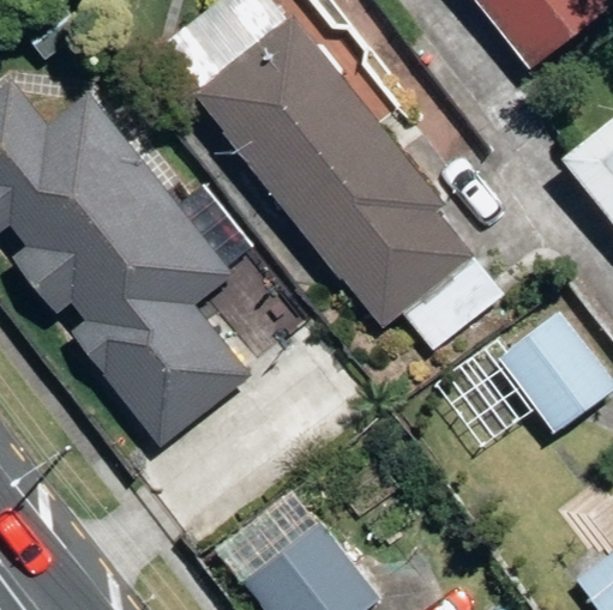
[(612,4),(612,0),(479,0),(533,67),(612,4)]
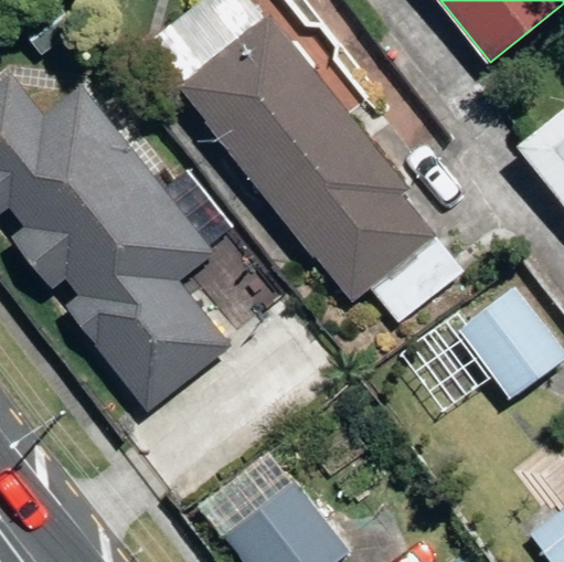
[(438,231),(267,14),(176,86),(312,258),(316,256),(351,300),(438,231)]
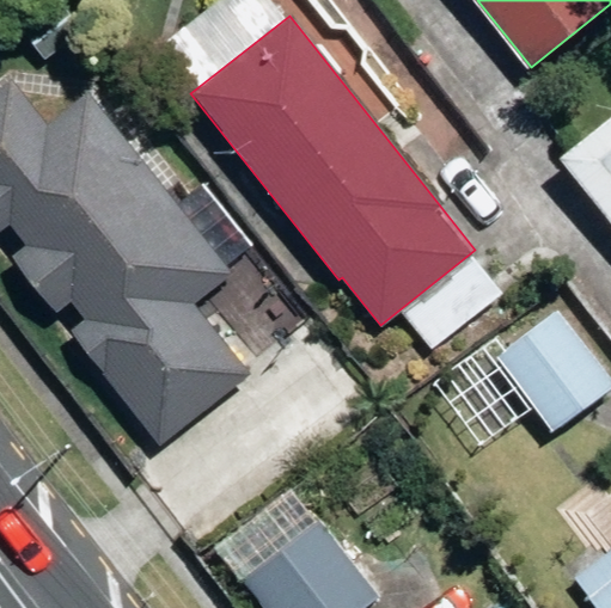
[(232,271),(89,93),(48,126),(11,79),(0,86),(0,229),(8,223),(26,245),(10,258),(54,312),(69,300),(85,319),(69,331),(160,444),(250,373),(194,301),(232,271)]
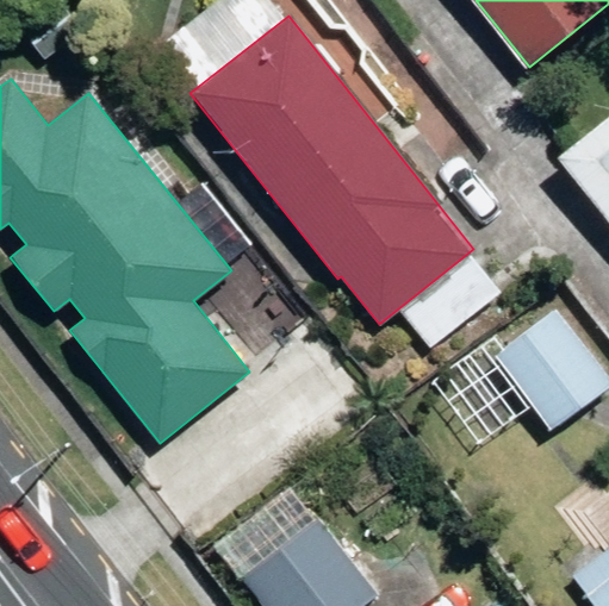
[(608,117),(558,158),(608,222),(608,117)]
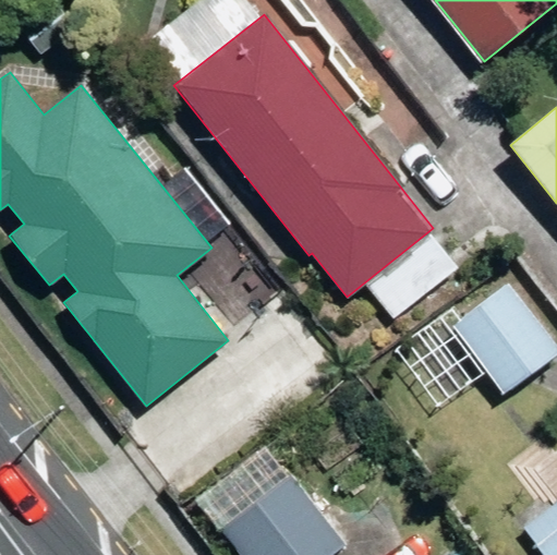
[(556,358),(556,345),(507,280),(451,324),(508,396),(556,358)]
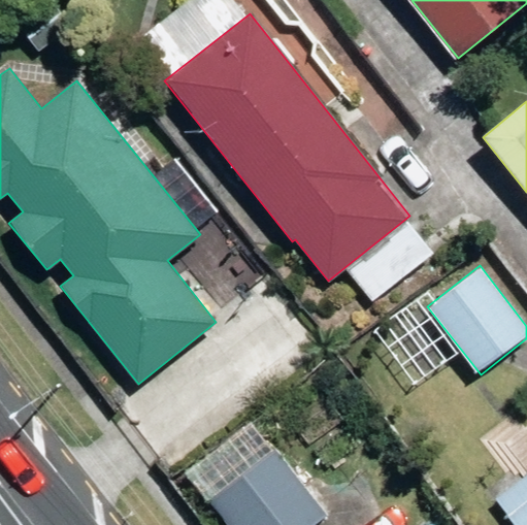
[(316,524),(327,516),(273,451),(206,504),(223,524),(316,524)]
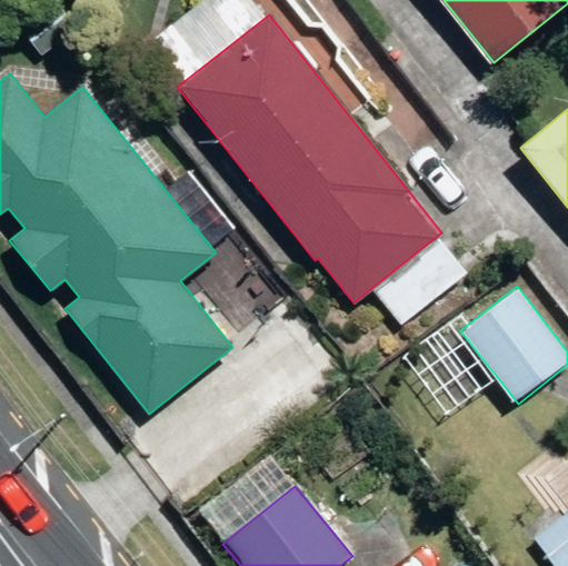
[(567,565),(567,509),(531,538),(552,565),(567,565)]
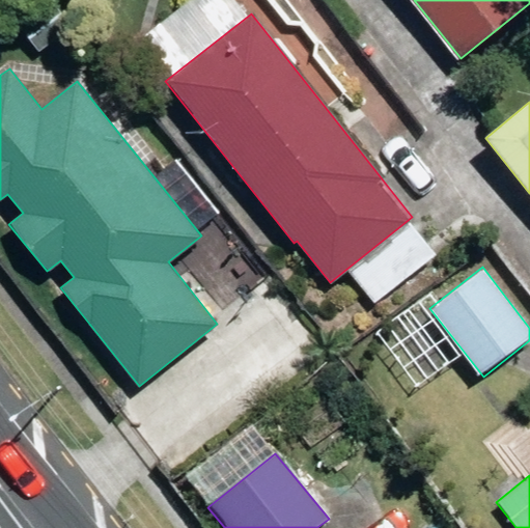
All buildings are outlined.
